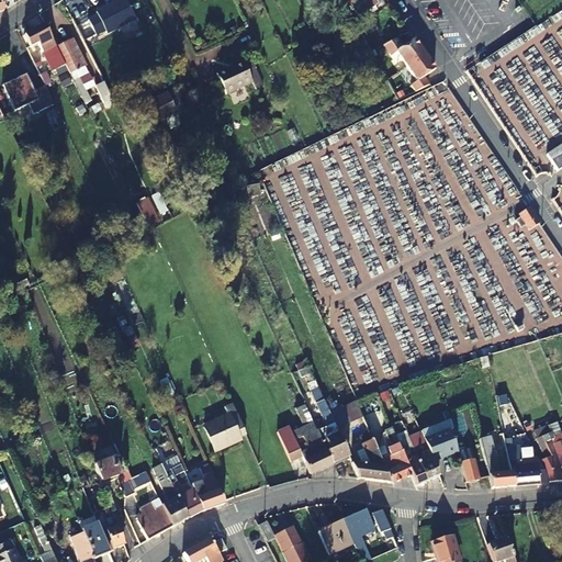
[(107,34),(135,20),(125,0),(120,0),(96,12),(97,15),(88,20),(96,35),(105,31),(107,34)]
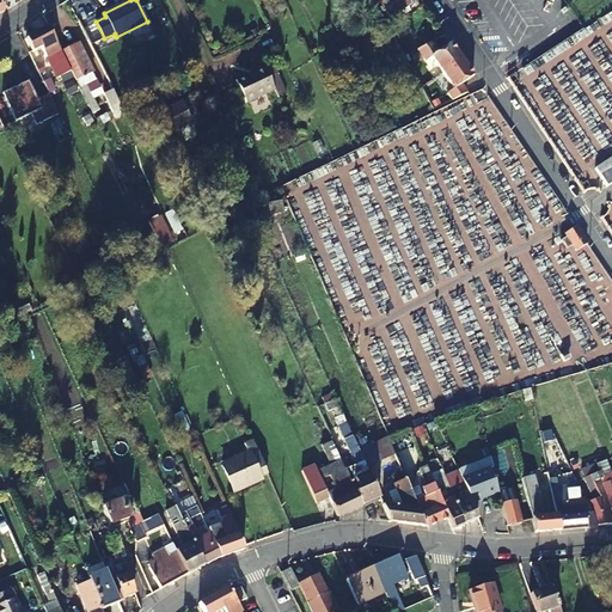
[(402,12),(416,1),(414,0),(379,0),(392,18),(402,12)]
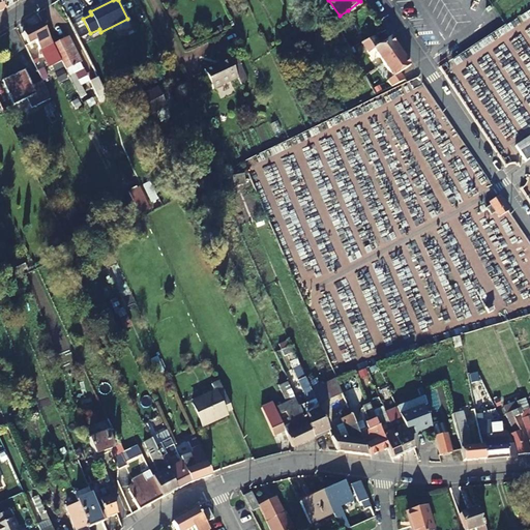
[(53,45),(42,24),(23,33),(29,45),(36,40),(49,67),(61,61),(53,45)]
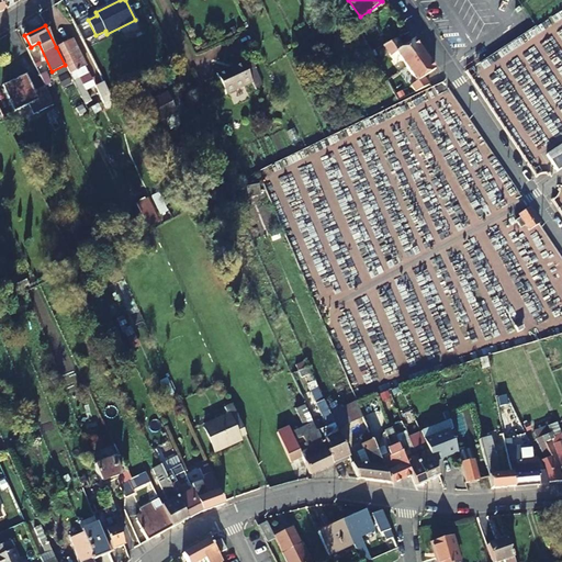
[(86,66),(72,38),(56,47),(65,65),(82,98),(88,96),(82,83),(91,80),(85,67),(86,66)]
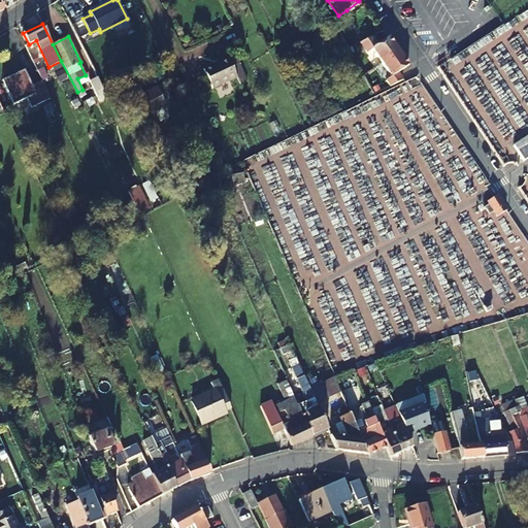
[(372,37),(359,42),(366,53),(371,50),(381,63),(397,52),(393,45),(394,44),(389,38),(389,37),(377,44),(372,37)]
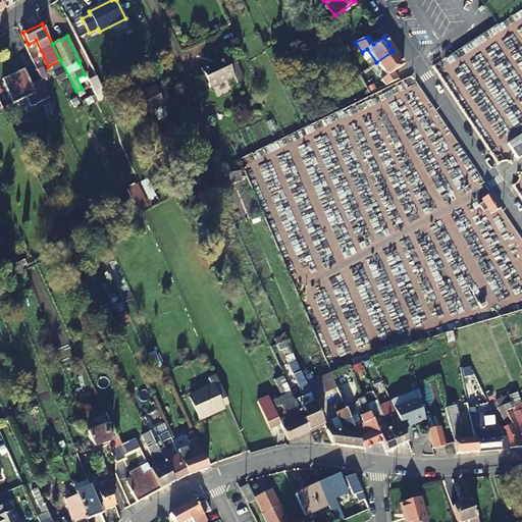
[(393,51),(376,62),(385,76),(380,80),(384,86),(392,83),(398,80),(394,72),(404,64),(402,61),(399,57),(397,58),(393,51)]
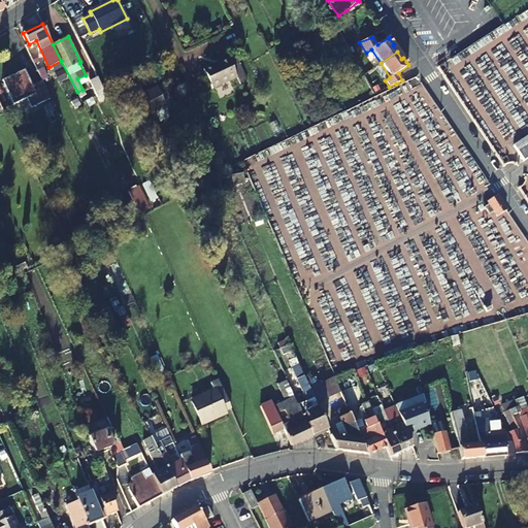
[(228,59),(203,70),(211,88),(236,76),(228,59)]
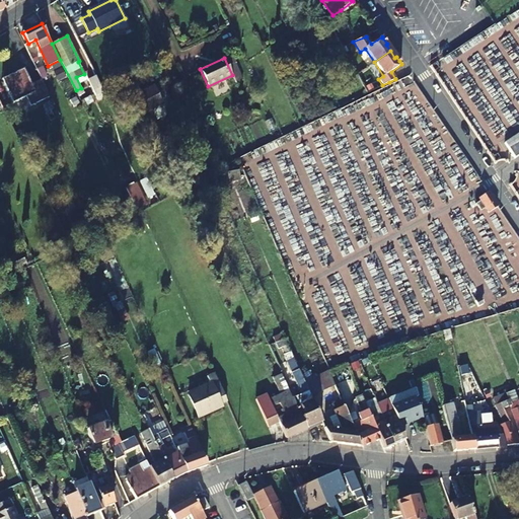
[(234,63),(229,66),(233,74),(238,72),(234,63)]
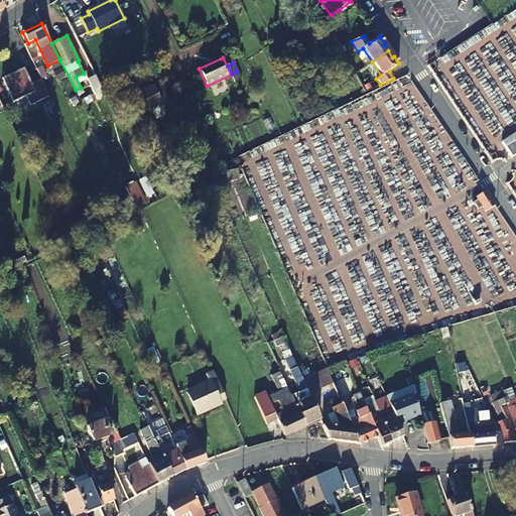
[(42,68),(37,70),(41,79),(46,77),(42,68)]
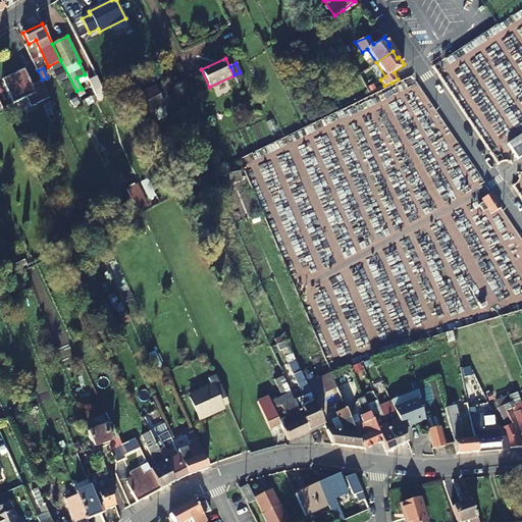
[(15,73),(16,77),(4,84),(13,103),(25,97),(31,107),(50,98),(42,81),(32,85),(23,69),(15,73)]
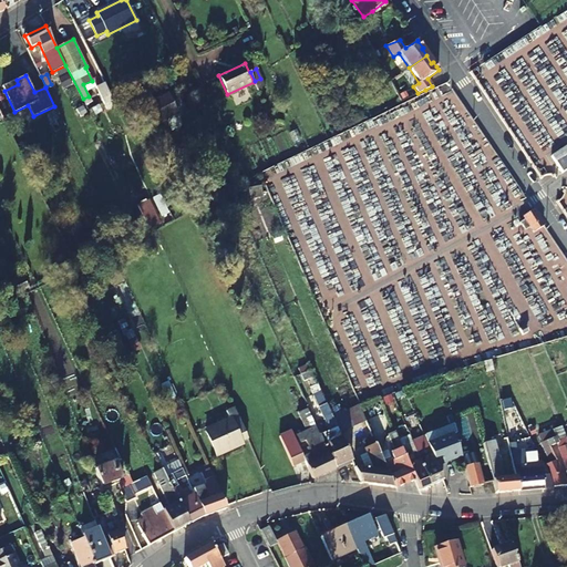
[(2,86),(4,91),(18,84),(17,80),(2,86)]
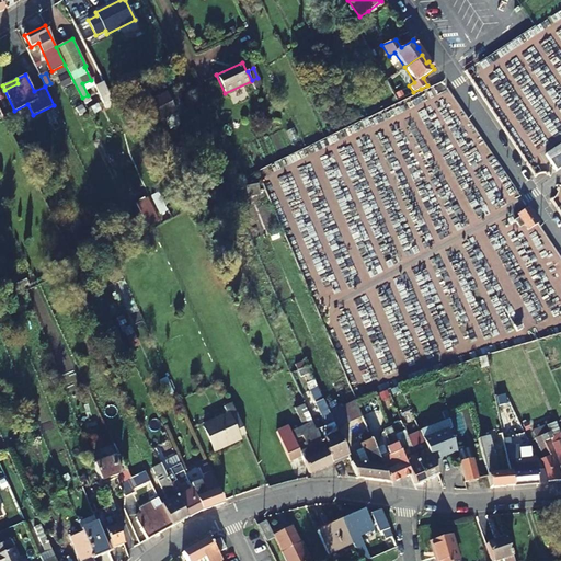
[(95,86),(104,102),(112,99),(104,82),(95,86)]
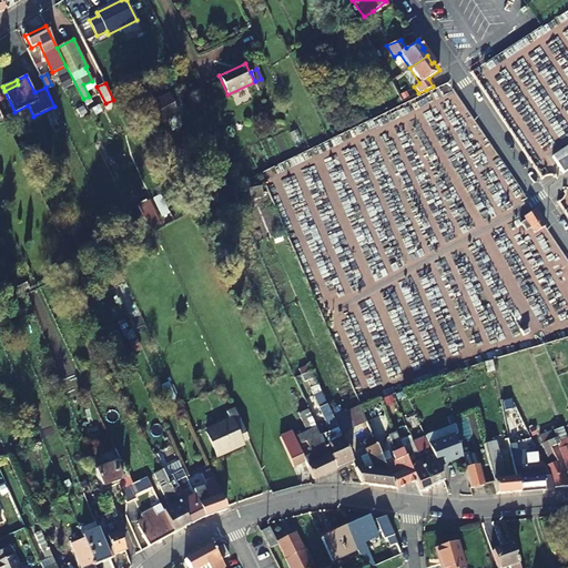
[(188,114),(175,91),(146,104),(156,125),(168,121),(172,131),(182,125),(179,118),(188,114)]
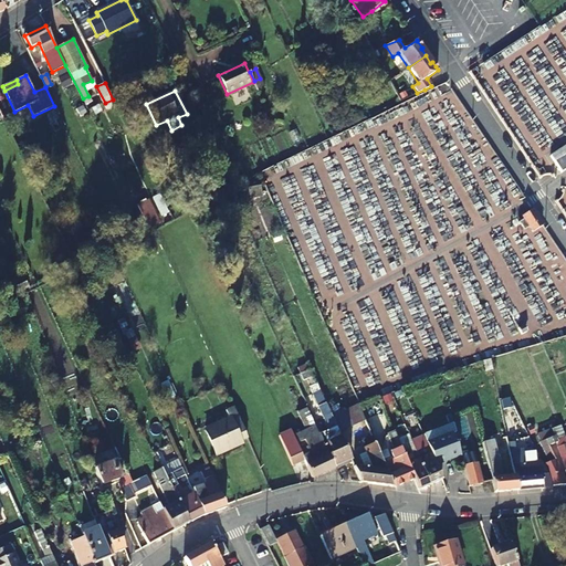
[(565,145),(549,156),(557,167),(565,160),(565,145)]
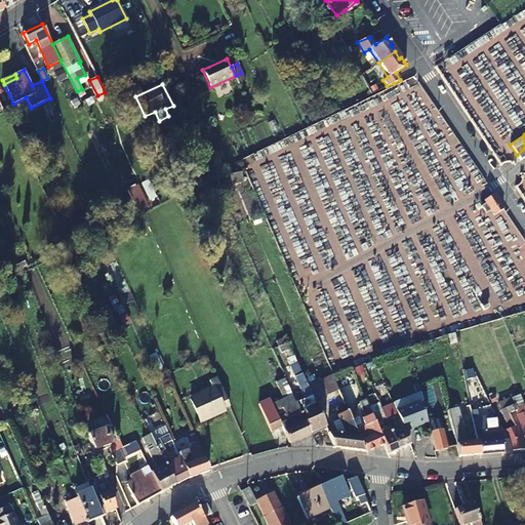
[(149,179),(142,182),(149,200),(156,198),(149,179)]
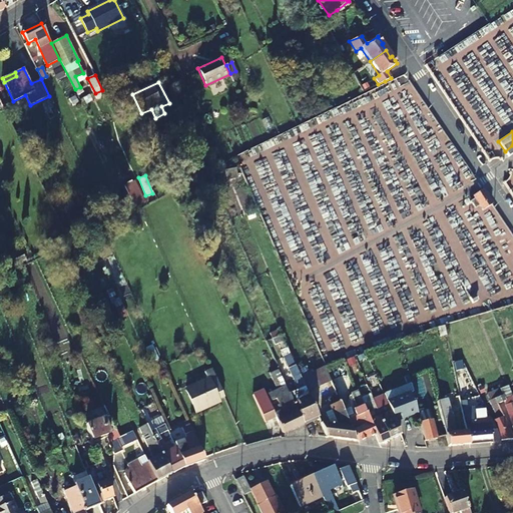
[(123,186),(132,203),(143,197),(134,180),(123,186)]
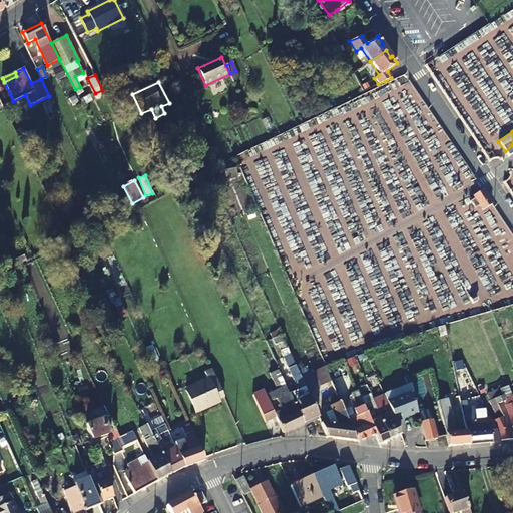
[(481,190),(473,196),(475,198),(483,193),(481,190)]
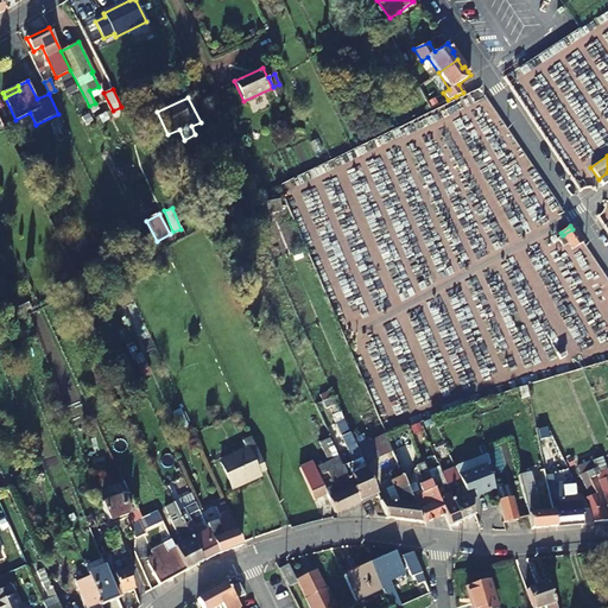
[(582,242),(572,229),(563,235),(557,239),(562,247),(568,244),(571,249),(582,242)]
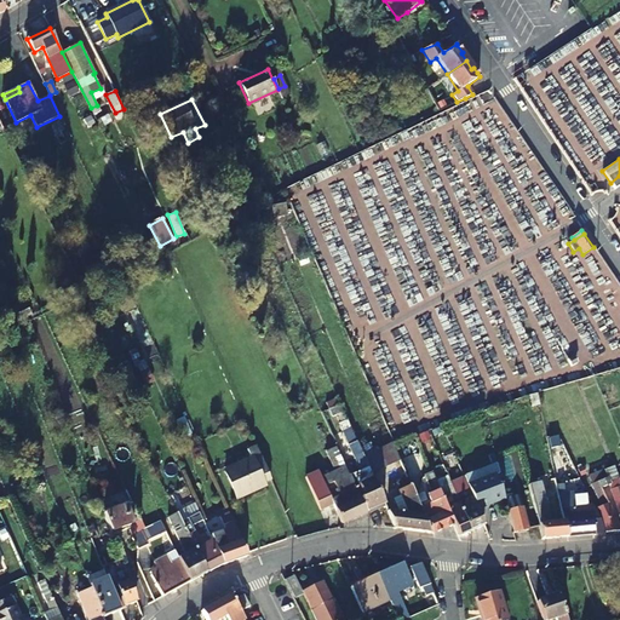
[(19,297),(10,302),(15,311),(24,306),(19,297)]
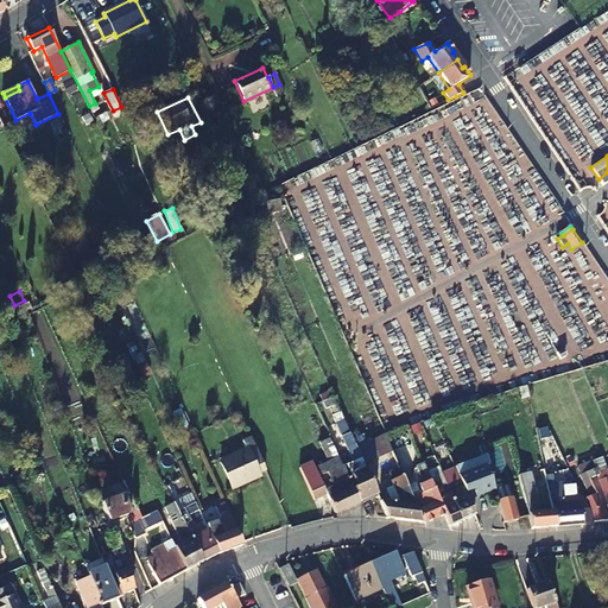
[(520,398),(530,397),(527,385),(519,387),(520,398)]
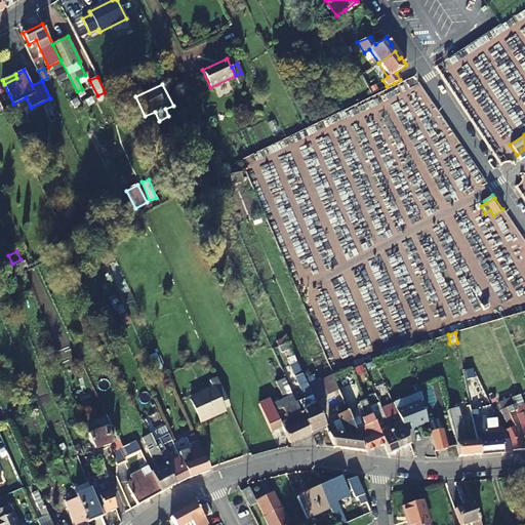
[(285,360),(287,359),(294,355),(285,336),(276,341),(285,360)]
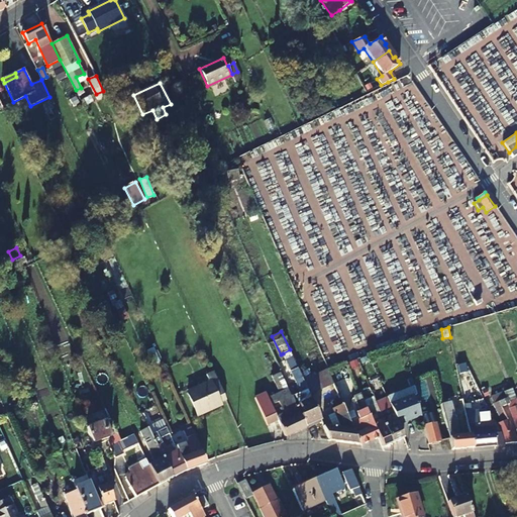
[(303,380),(290,349),(283,353),(300,393),(293,396),(306,426),(320,419),(309,395),(303,380)]
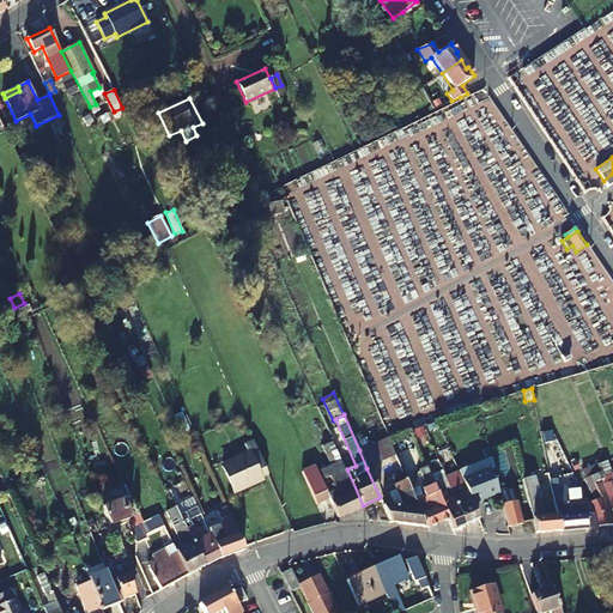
[(388,438),(388,437),(359,450),(366,468),(395,455),(388,438)]
